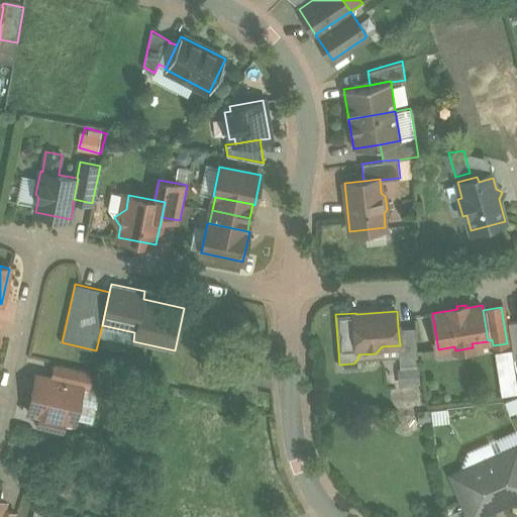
[(516,321),(508,323),(514,358),(516,357),(516,321)]
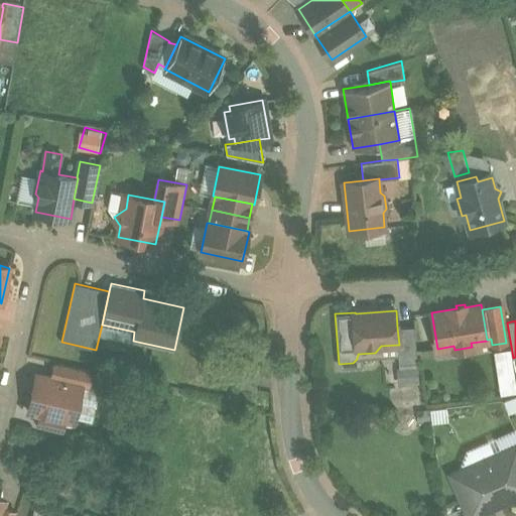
[(414,327),(397,328),(399,345),(397,345),(399,364),(417,363),(414,327)]
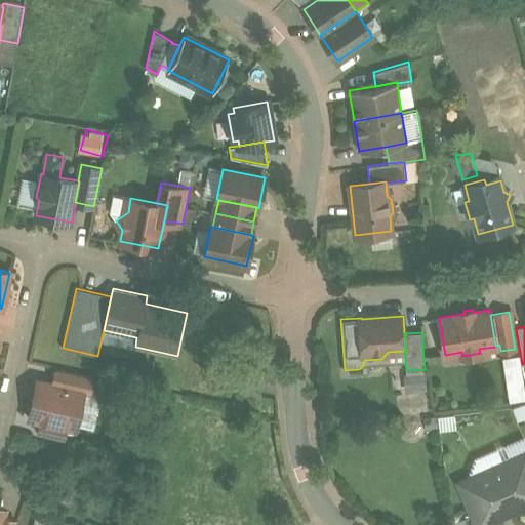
[(93,377),(57,369),(53,384),(84,391),(83,392),(89,393),(93,377)]
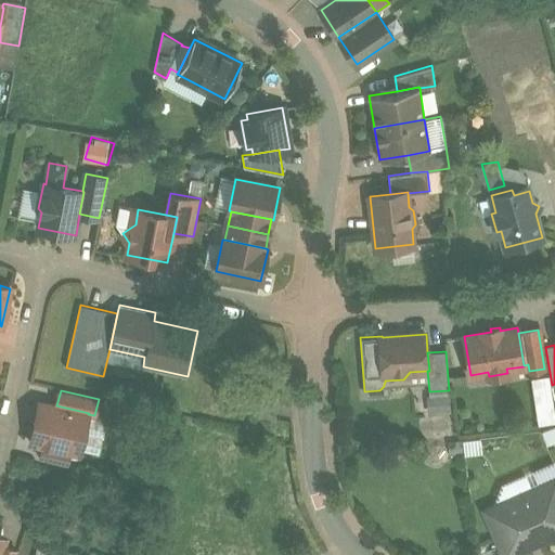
[(56,405),(40,402),(30,442),(44,446),(69,451),(79,453),(88,414),(89,413),(56,405)]
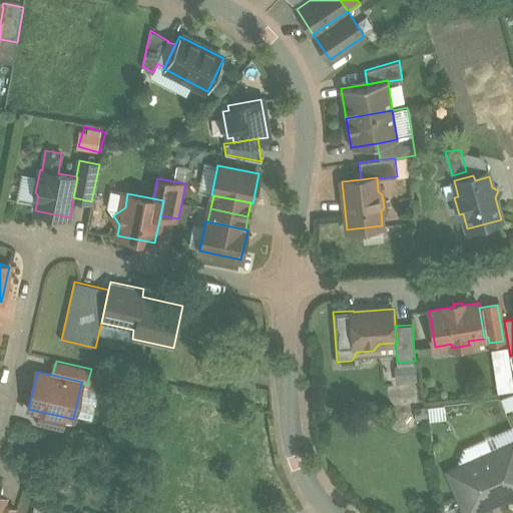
[(512,394),(504,397),(508,410),(512,408),(512,394)]
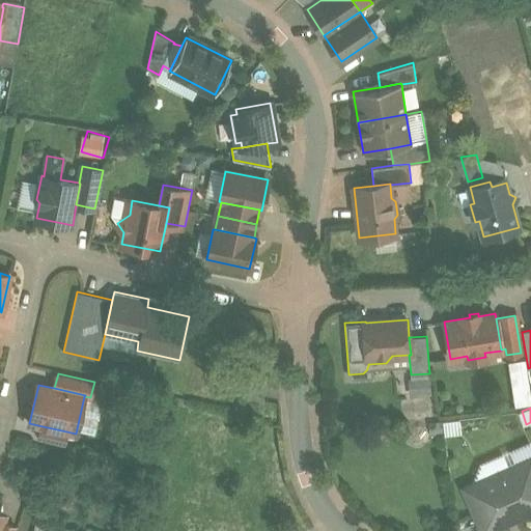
[(66,431),(43,426),(39,439),(63,445),(66,431)]
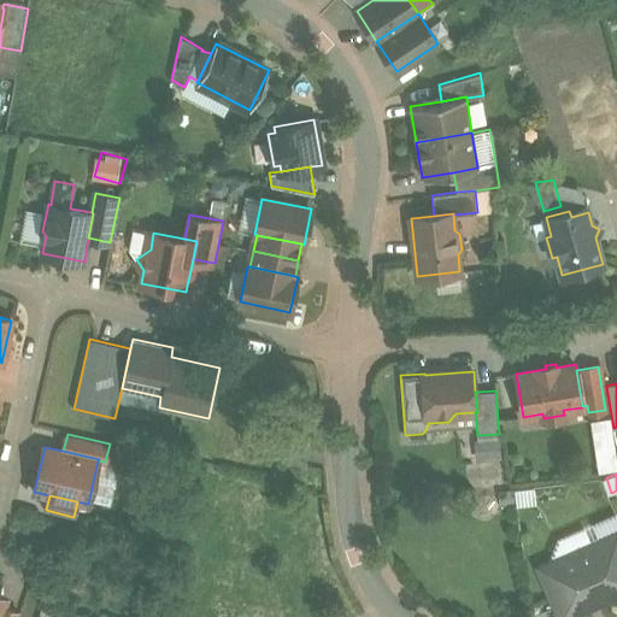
[(616,533),(601,541),(616,575),(616,533)]
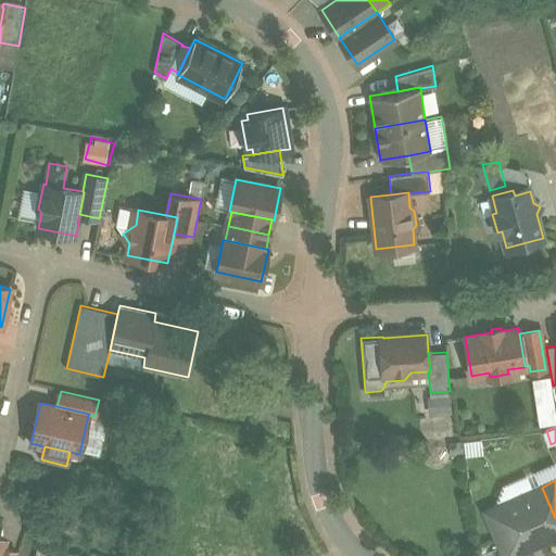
[(542,490),(510,504),(509,502),(488,512),(507,555),(555,533),(555,518),(542,488),(541,488),(542,490)]
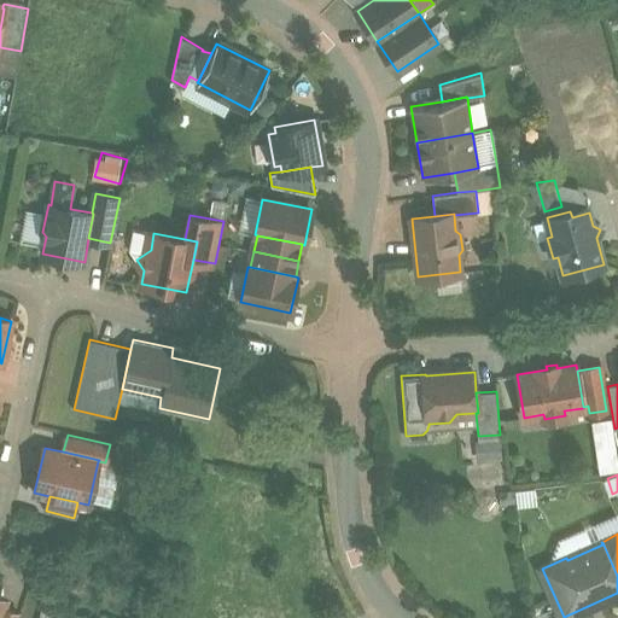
[(66,617),(70,611),(42,604),(38,617),(66,617)]
